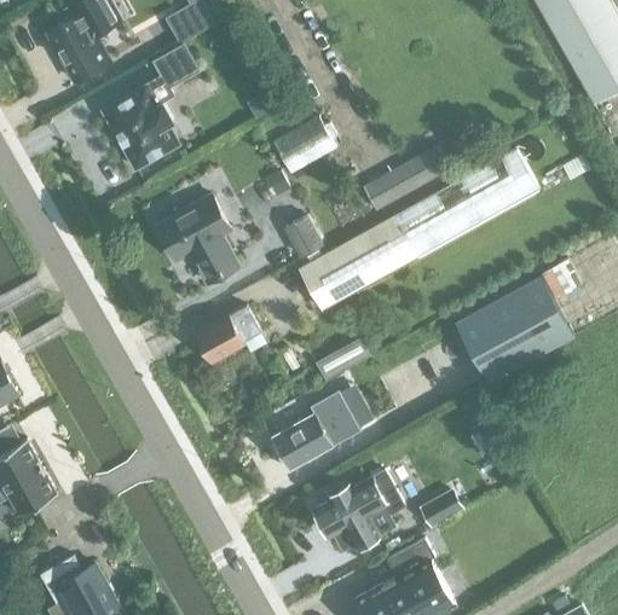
[(80,13),(47,32),(75,82),(109,63),(94,35),(122,19),(111,0),(81,0),(74,5),(80,13)]
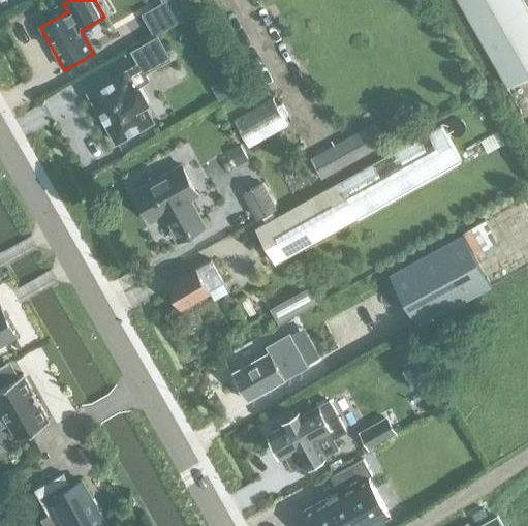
[(181,0),(169,0),(142,16),(153,36),(190,16),(181,0)]
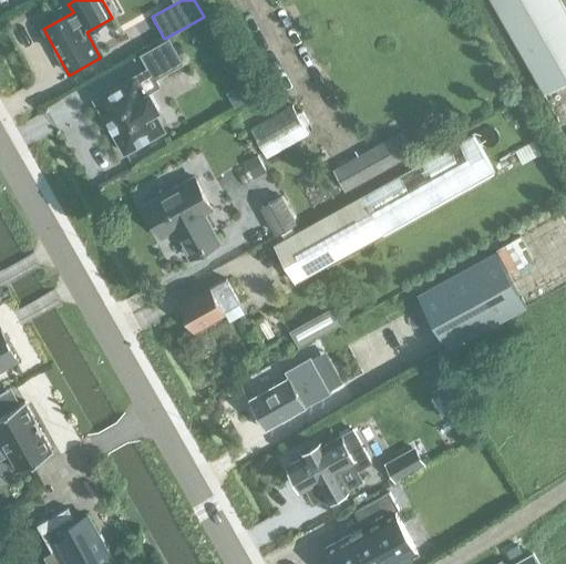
[(565,82),(565,17),(556,0),(487,0),(543,95),(565,82)]
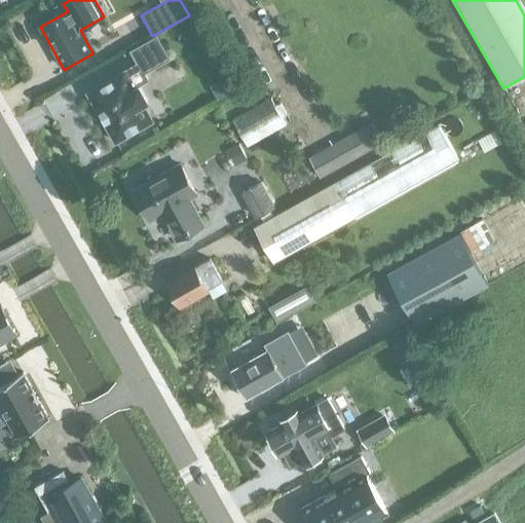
[(130,52),(143,74),(167,61),(156,39),(130,52)]
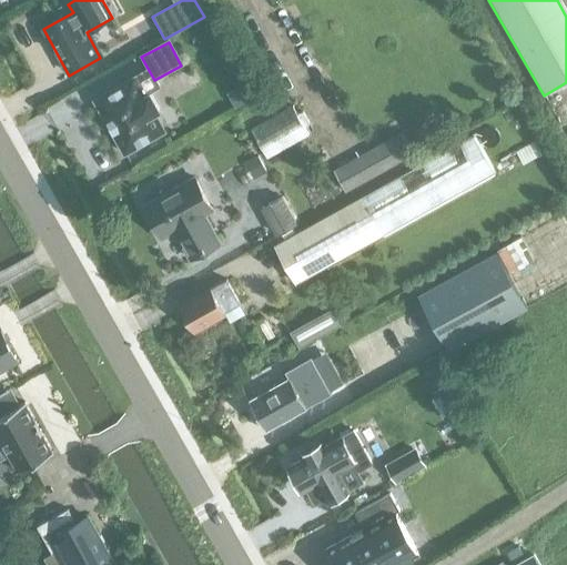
[(138,78),(133,80),(133,79),(93,102),(124,155),(168,131),(157,112),(162,110),(152,93),(148,96),(138,78)]
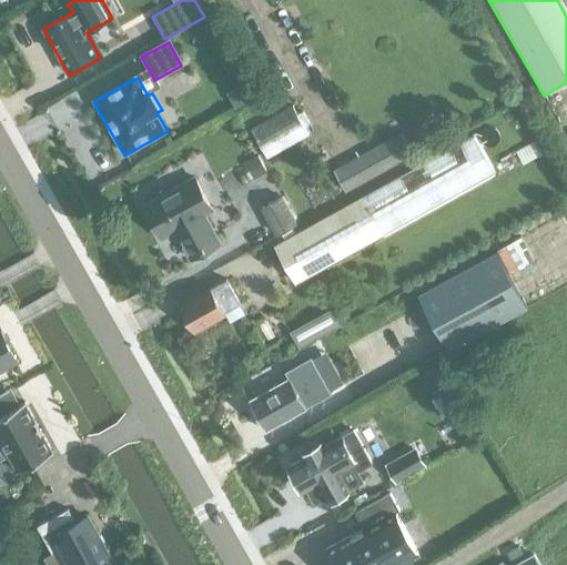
[(252,128),(267,158),(310,135),(294,106),(252,128)]
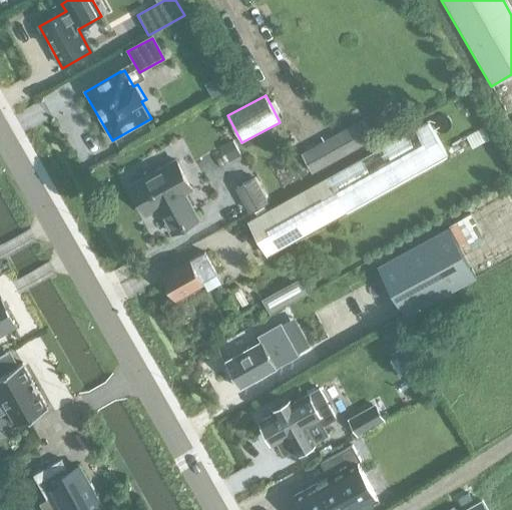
[(372,140),(370,136),(362,120),(300,154),(312,175),(372,140)]
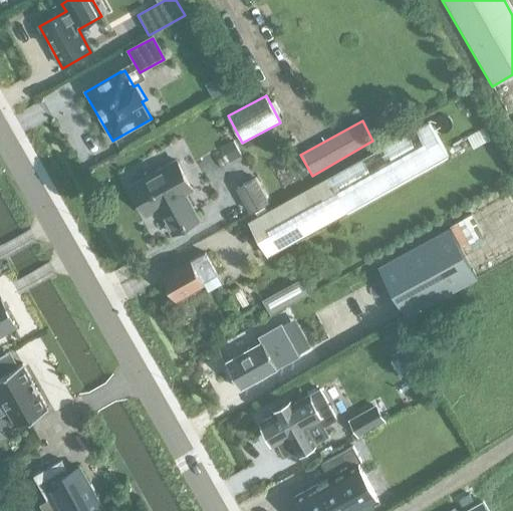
[(249,223),(268,257),(447,158),(428,123),(249,223)]
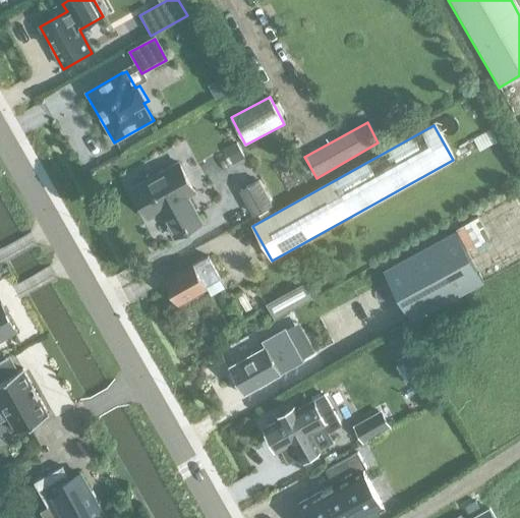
[(236,145),(224,151),(232,167),(244,160),(236,145)]
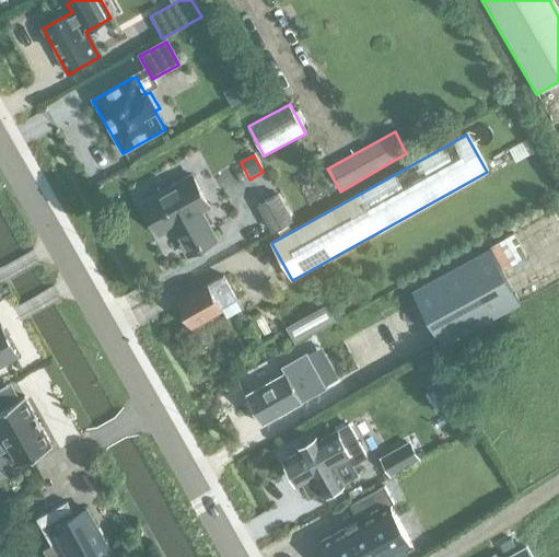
[(176,236),(187,256),(216,241),(200,213),(208,209),(190,177),(142,204),(159,235),(175,228),(178,235),(176,236)]
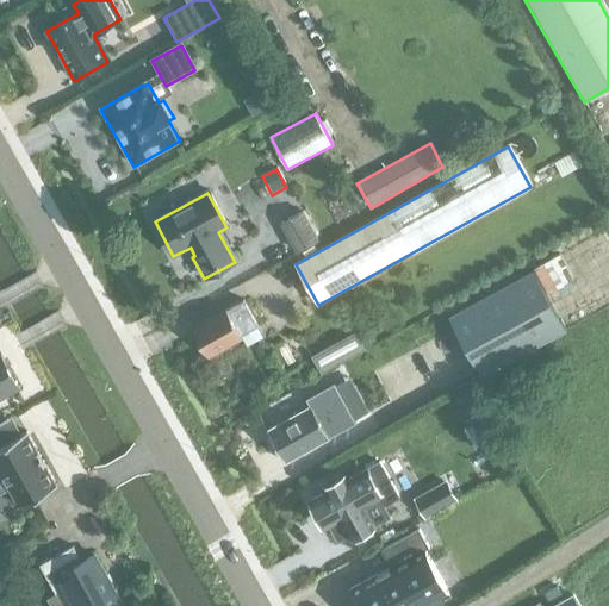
[(317,241),(302,213),(280,225),(296,254),(317,241)]
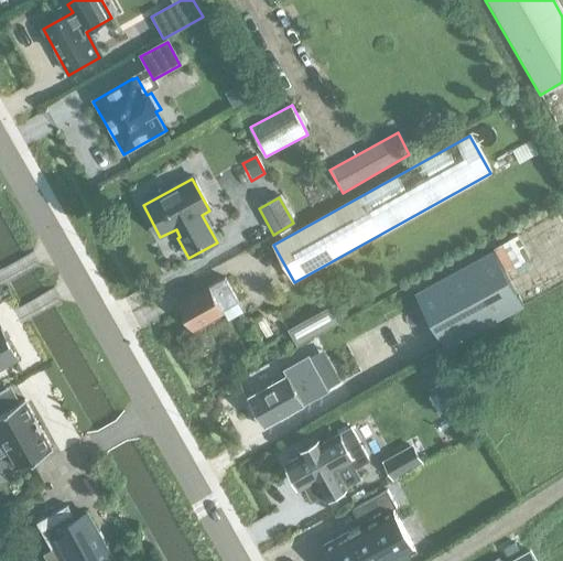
[(523,309),(522,306),(491,251),(413,295),(444,351),(523,309)]
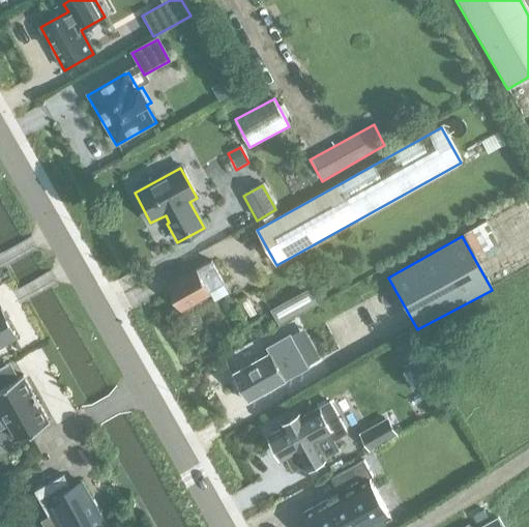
[(210,261),(195,269),(167,286),(180,310),(208,293),(224,285),(210,261)]
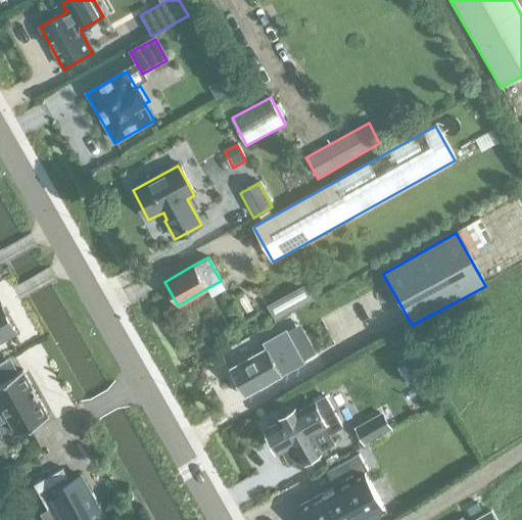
[(303,287),(268,308),(275,321),(312,300),(303,287)]
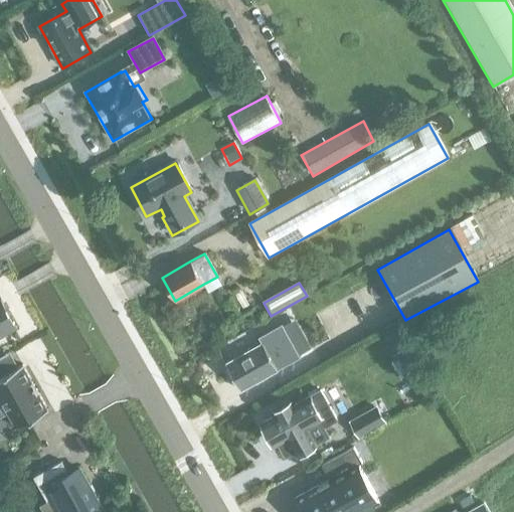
[(0,335),(5,333),(6,335),(8,334),(7,334),(17,328),(16,327),(14,328),(8,317),(10,316),(9,314),(7,315),(0,302),(0,335)]
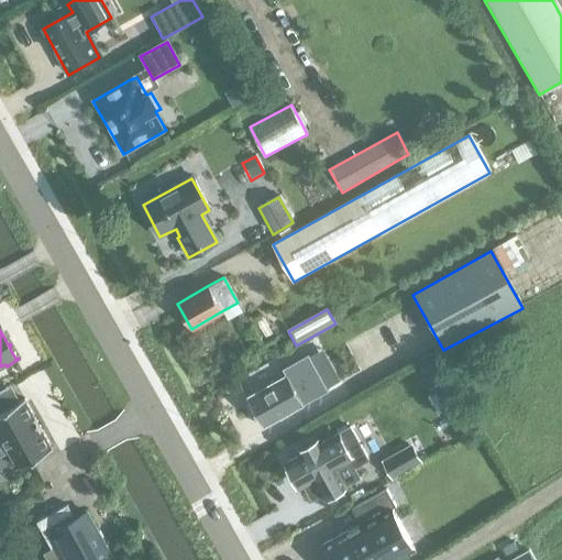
[(281,369),(285,376),(246,398),(263,429),(302,406),(295,392),(307,384),(295,361),(281,369)]
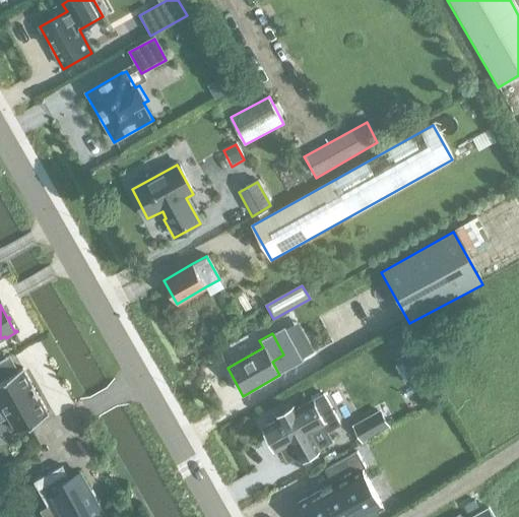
[(0,422),(8,417),(16,432),(15,433),(16,434),(48,415),(47,414),(46,415),(38,399),(31,387),(30,388),(21,372),(22,371),(21,370),(0,381),(0,422)]
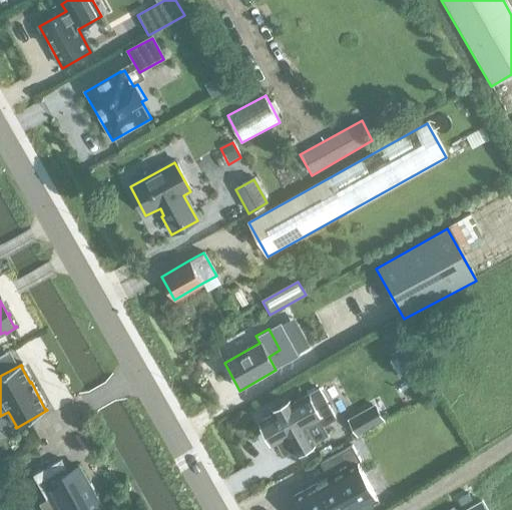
[(319,390),(293,404),(291,401),(273,411),(275,414),(261,422),(273,443),(276,441),(284,455),(294,449),(296,453),(314,443),(304,426),(319,417),(324,426),(335,420),(330,412),(330,411),(319,390)]
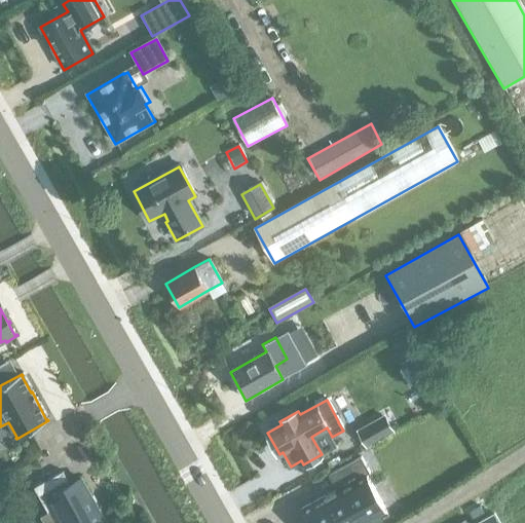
[(391,433),(383,418),(359,432),(367,447),(391,433)]
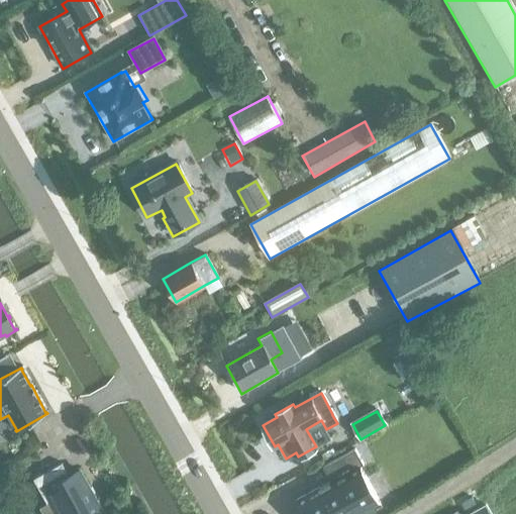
[(375,513),(376,509),(380,507),(359,469),(363,467),(354,450),(322,469),(330,483),(295,502),(301,513),(375,513)]
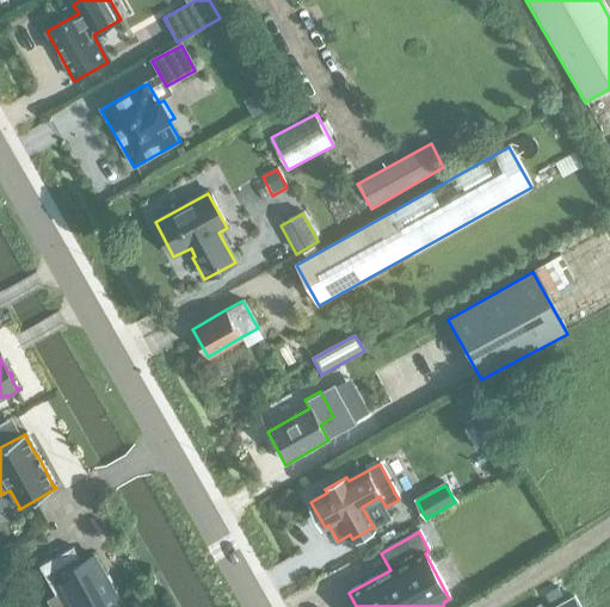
[(118,606),(112,595),(110,598),(99,581),(103,578),(92,558),(80,565),(71,550),(38,569),(55,598),(62,593),(69,606),(118,606)]
